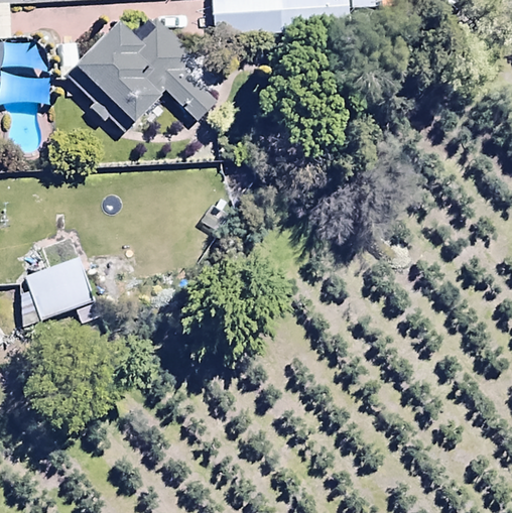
[(348,29),(346,0),(212,0),(214,34),(348,29)]
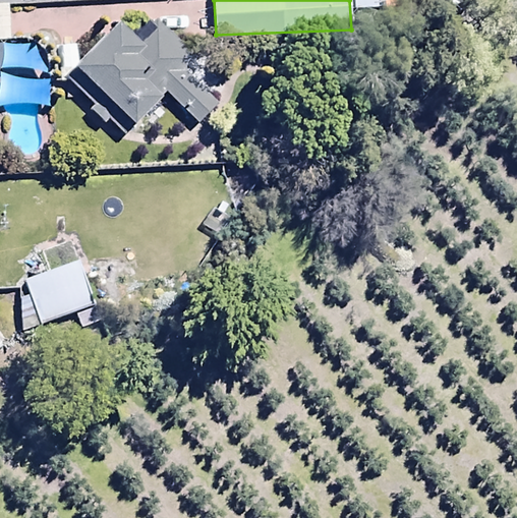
[(0,39),(14,40),(13,3),(0,3),(0,39)]
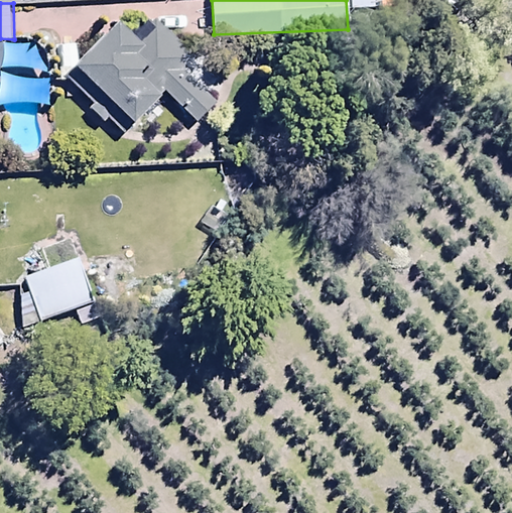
[(132,29),(122,19),(68,74),(97,102),(92,107),(103,118),(108,113),(126,130),(168,87),(199,117),(218,98),(188,70),(199,59),(161,23),(157,26),(145,15),(132,29)]
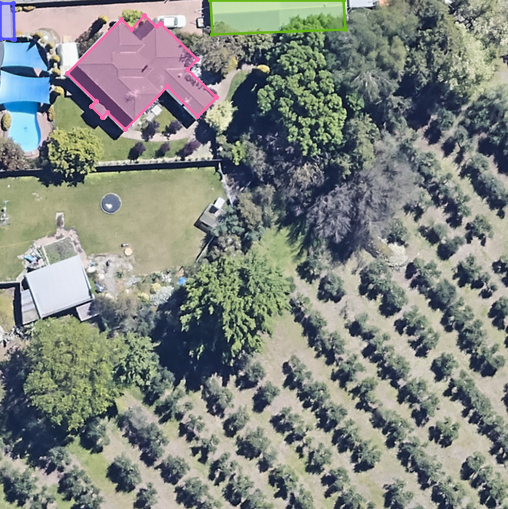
[(28,321),(68,307),(74,323),(101,314),(81,257),(85,256),(76,230),(18,250),(37,303),(23,308),(28,321)]
